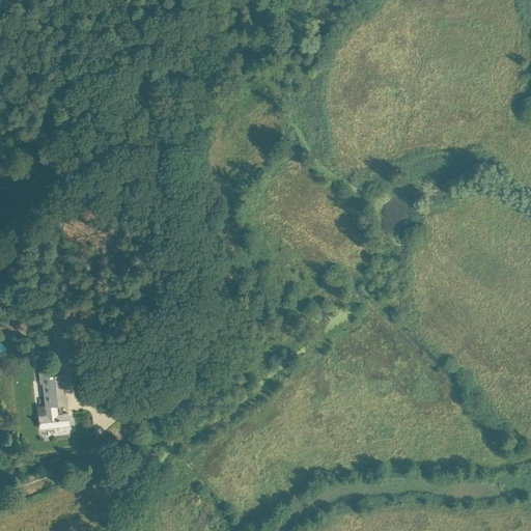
[(172,107),(182,115),(189,108),(179,100),(172,107)]
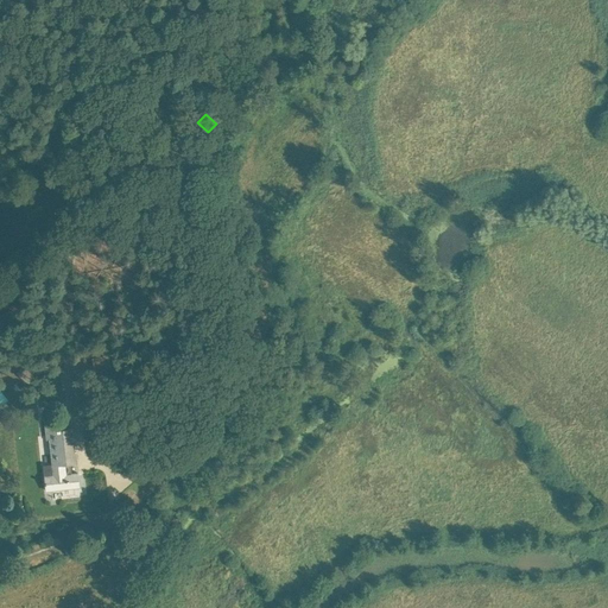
[(24,367),(17,373),(29,385),(36,378),(24,367)]
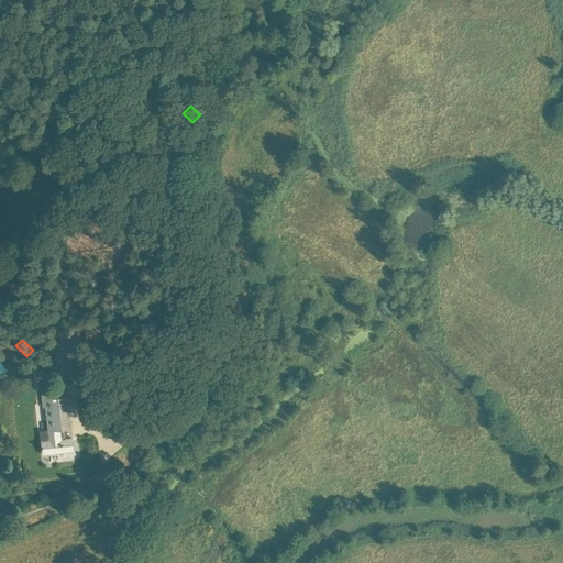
[(4,350),(0,354),(0,367),(12,357),(4,350)]
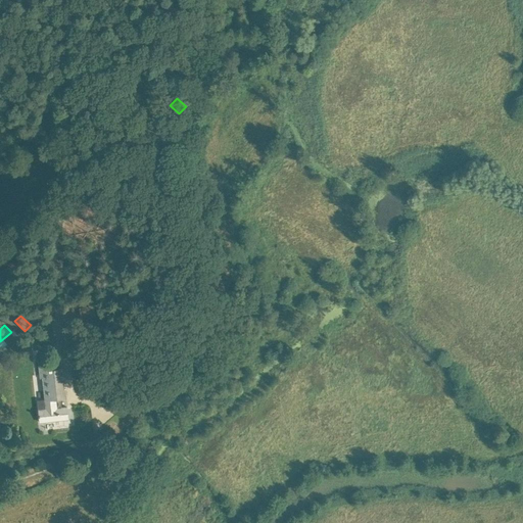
[(52,369),(50,369),(50,370),(48,370),(47,360),(39,361),(40,375),(43,375),(45,400),(47,400),(48,409),(39,410),(40,415),(39,415),(39,417),(40,417),(40,422),(68,419),(67,407),(61,408),(60,398),(66,397),(65,397),(63,397),(62,390),(65,389),(64,389),(62,369),(52,369)]
